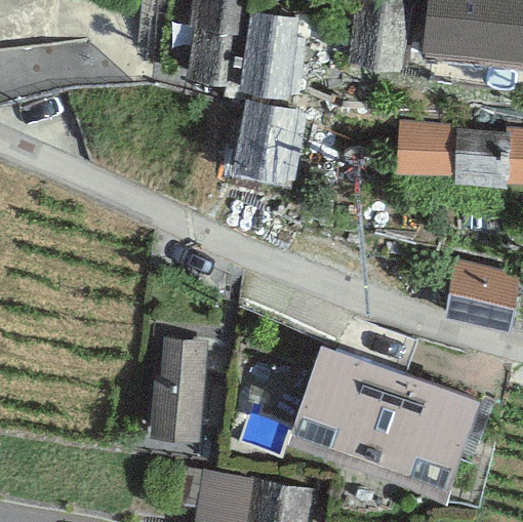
[(237,92),(250,8),(250,0),(194,0),(190,29),(194,30),(187,84),(237,92)]
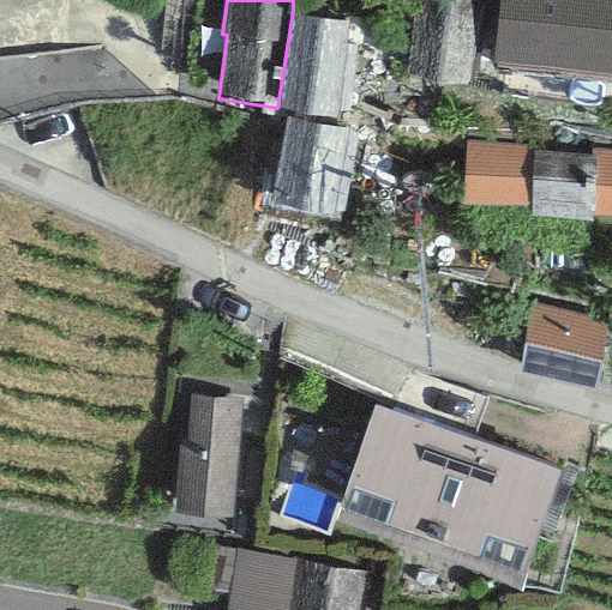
[(417,0),(407,73),(472,82),(483,0),(417,0)]
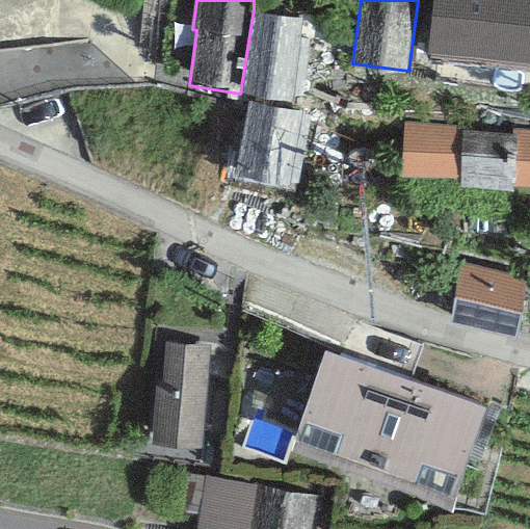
[(529,0),(434,0),(429,53),(529,63),(529,0)]
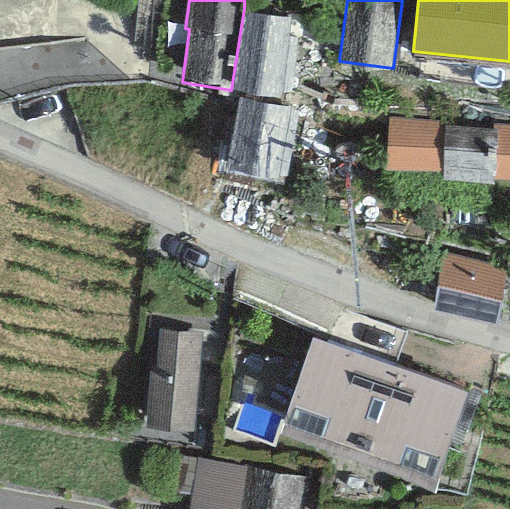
[(244,8),(231,90),(282,98),(295,16),(244,8)]
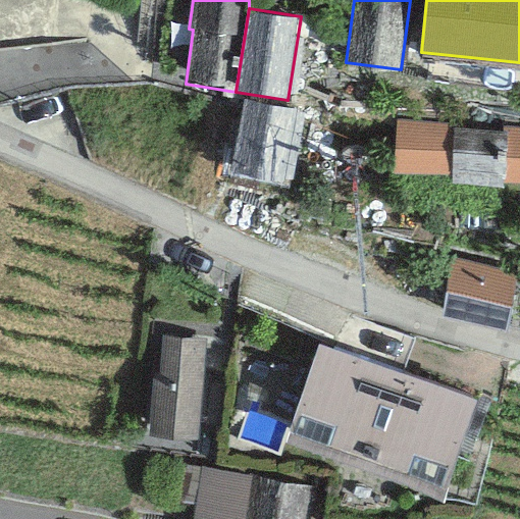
[(300,124),(255,112),(240,169),(284,182),(300,124)]
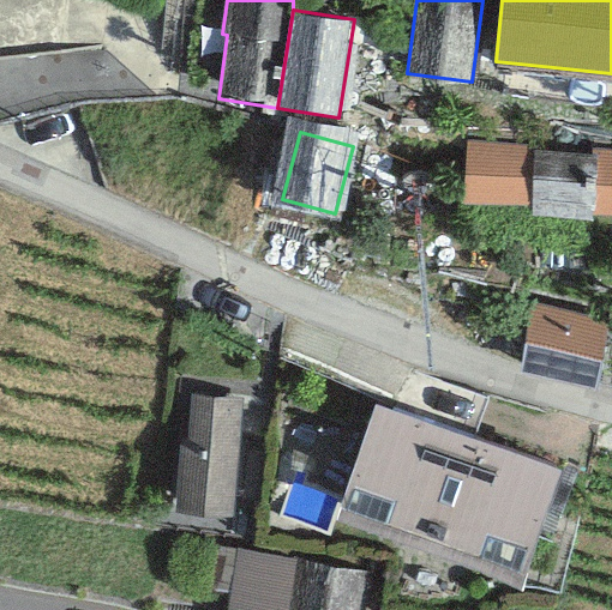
[(537,149),(468,144),(463,203),(533,207),(535,153),(537,149)]
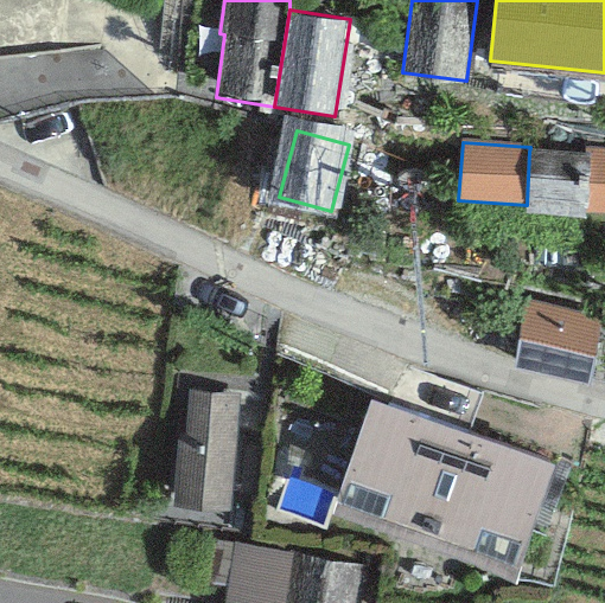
[(604,148),(586,148),(586,154),(590,154),(588,212),(604,212),(604,148)]
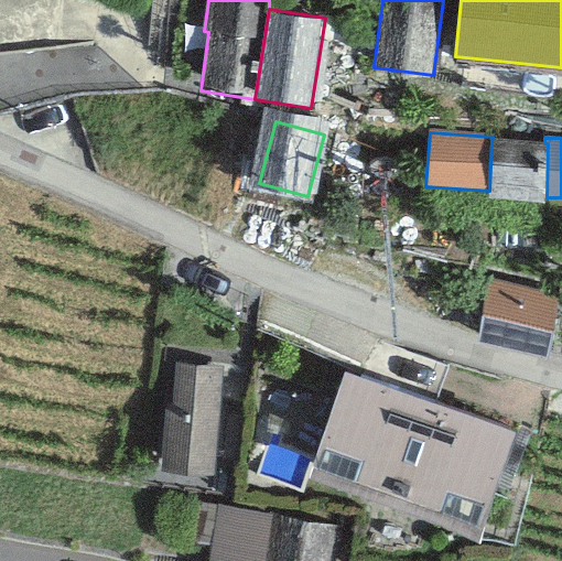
[(544,143),(492,141),(489,191),(488,198),(546,201),(547,197),(548,143),(544,143)]
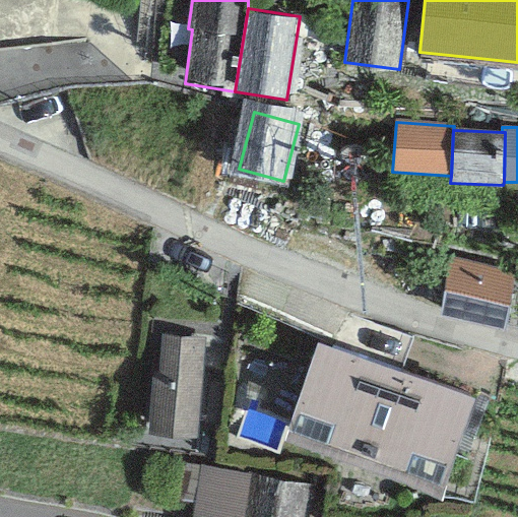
[(454,314),(516,320),(517,305),(517,265),(458,260),(454,314)]
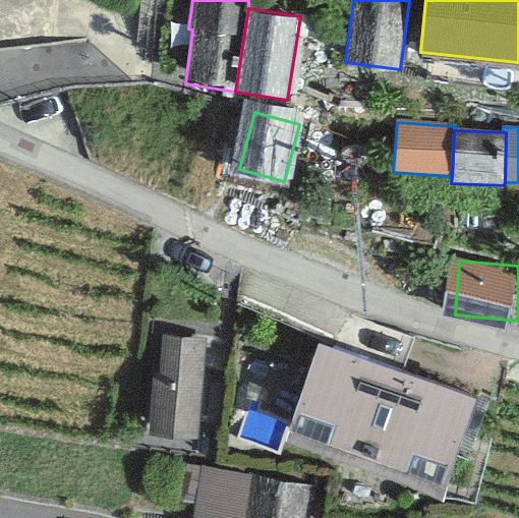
[(207,338),(163,337),(161,373),(153,373),(151,437),(203,439),(207,338)]
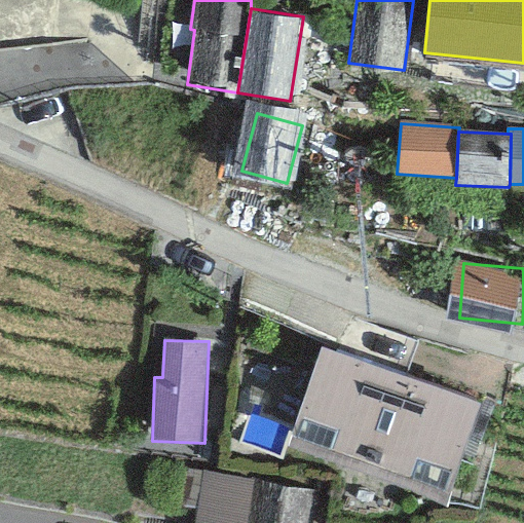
[(322,345),(287,442),(447,498),(481,402),(322,345)]
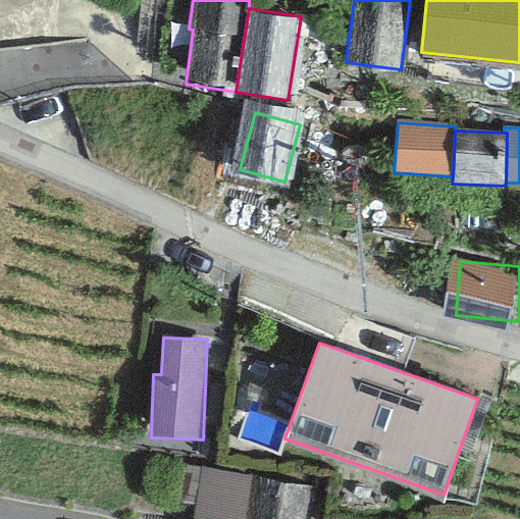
[(310,518),(315,488),(202,470),(194,518),(310,518)]
